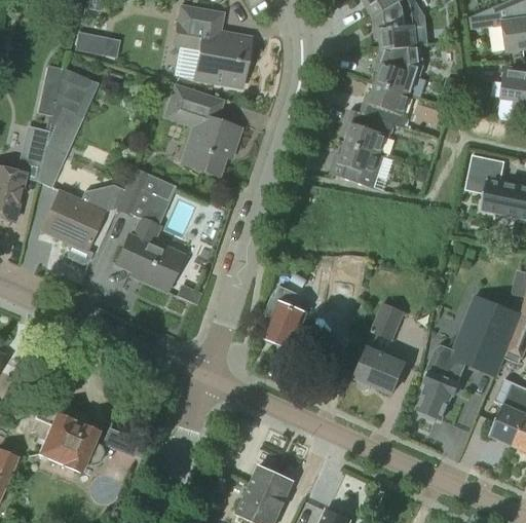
[(368,0),(370,3),(366,5),(372,16),(399,0),(368,0)]
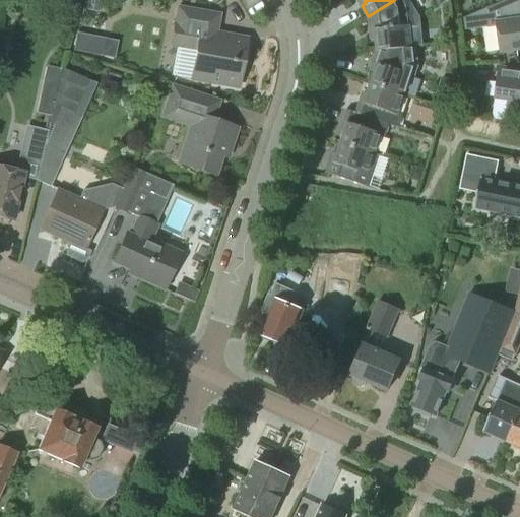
[(411,1),(410,0),(394,0),(368,16),(370,28),(374,28),(376,48),(411,45),(411,44),(409,24),(414,24),(411,1)]
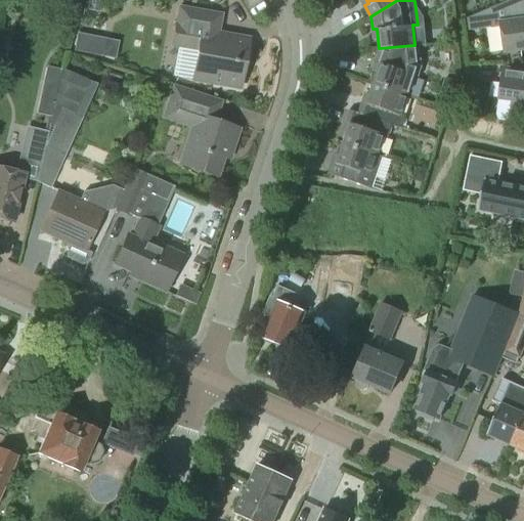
[(505,0),(467,16),(469,29),(501,24),(505,49),(523,46),(523,0),(505,0)]
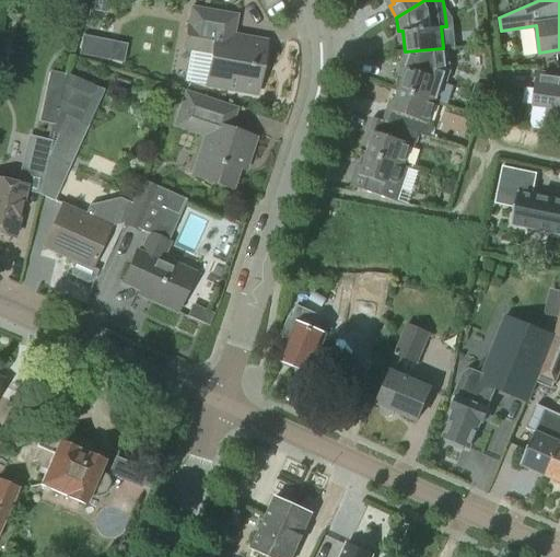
[(207,82),(212,83),(256,91),(257,86),(260,83),(263,73),(259,70),(265,39),(233,34),(236,13),(191,4),(184,46),(211,51),(207,82)]
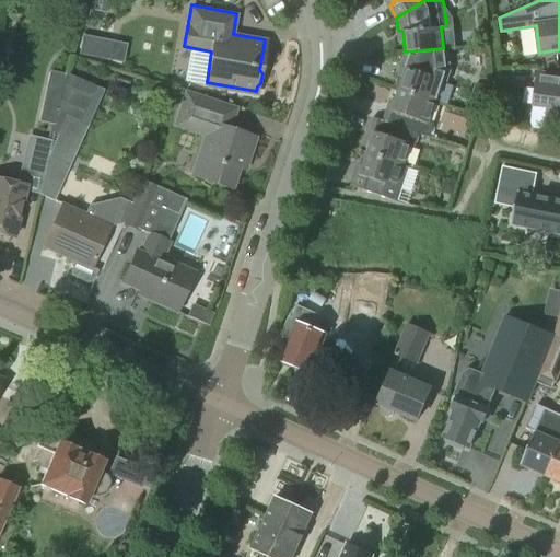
[(82,34),(79,51),(101,56),(104,38),(82,34)]
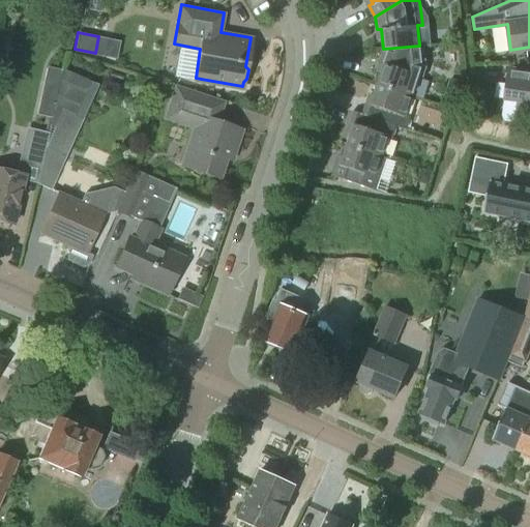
[(377,84),(411,95),(418,75),(423,76),(427,65),(424,45),(419,45),(419,46),(383,49),(379,62),(384,63),(377,84)]
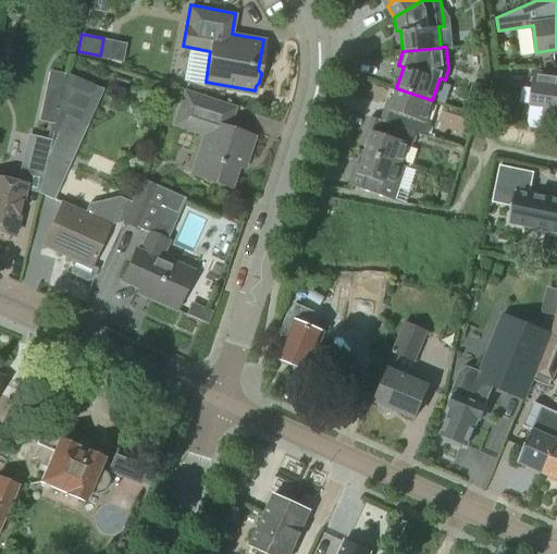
[(66,71),(49,66),(45,84),(62,87),(66,71)]
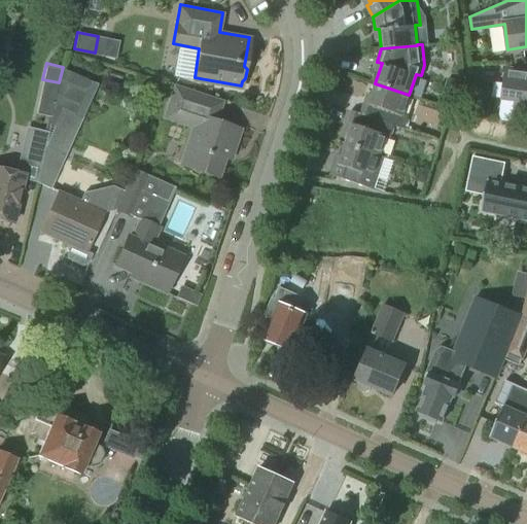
[(526,113),(526,68),(505,66),(501,98),(515,100),(513,111),(526,113)]
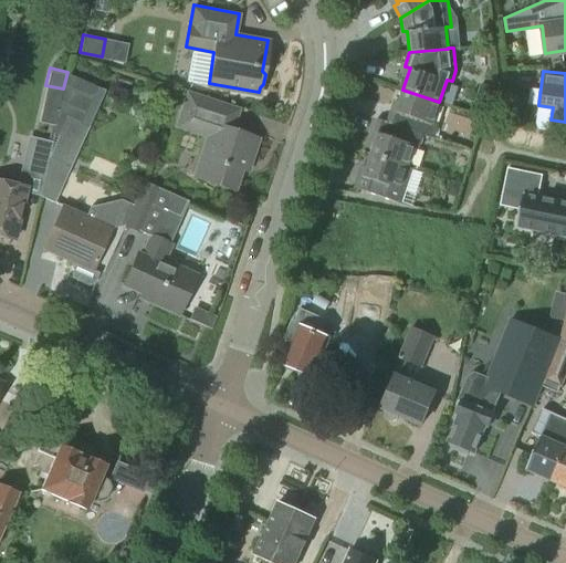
[(67,72),(53,141),(46,173),(41,195),(54,200),(71,166),(66,164),(84,123),(81,122),(92,95),(98,93),(101,87),(67,72)]
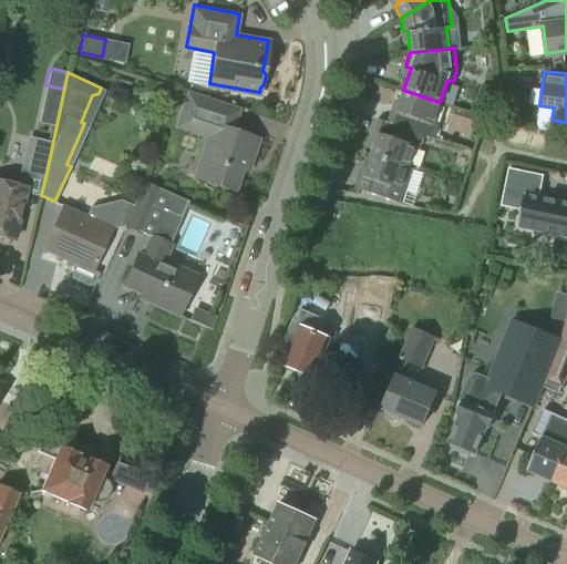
[(494,89),(482,84),(473,109),(485,113),(494,89)]
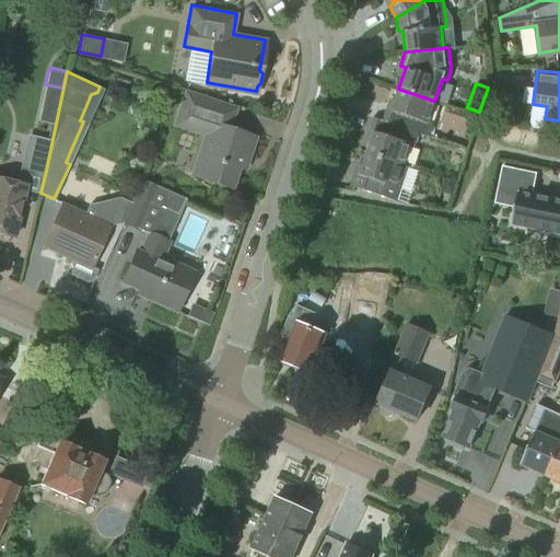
[(185,89),(177,113),(175,123),(206,132),(193,172),(231,185),(237,166),(244,169),(247,157),(254,137),(223,126),(231,104),(185,89)]
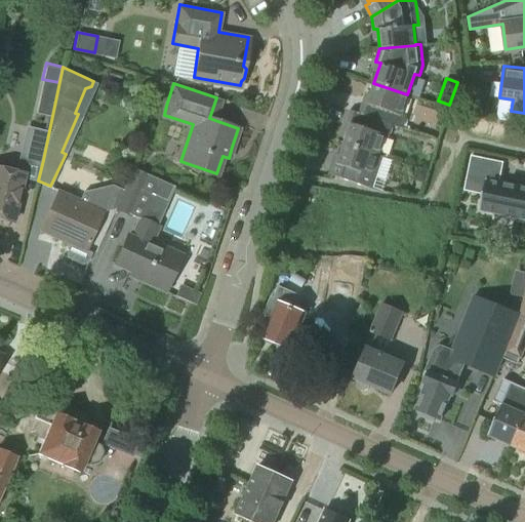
[(363,99),(359,111),(359,112),(393,123),(393,124),(402,127),(406,114),(401,113),(407,94),(373,83),(368,102),(363,99)]
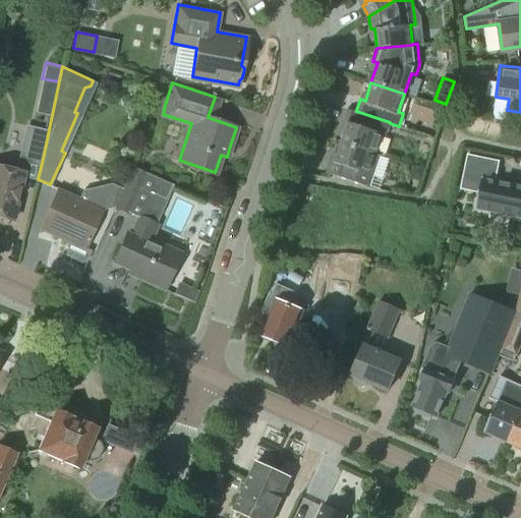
[(347,122),(341,141),(374,153),(374,152),(381,133),(386,134),(390,123),(390,122),(356,111),(356,110),(347,108),(343,120),(347,122)]
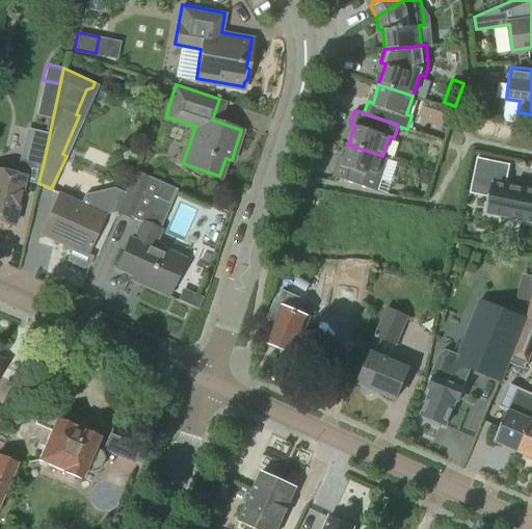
[(33,128),(26,159),(44,162),(50,132),(33,128)]
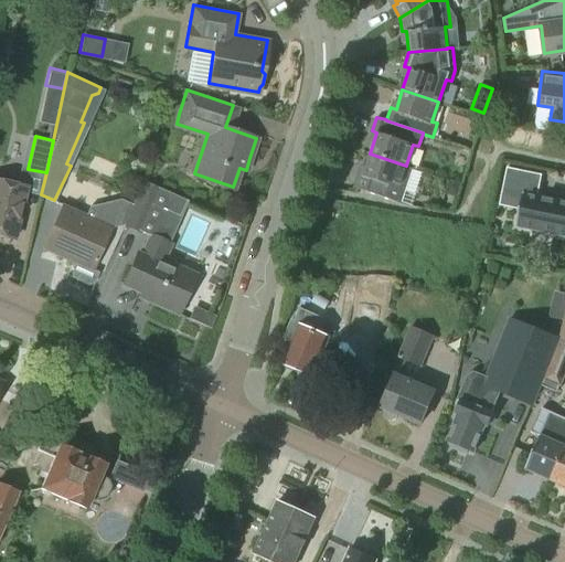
[(406,166),(370,154),(363,173),(359,172),(353,187),(400,201),(412,166),(406,165),(406,166)]
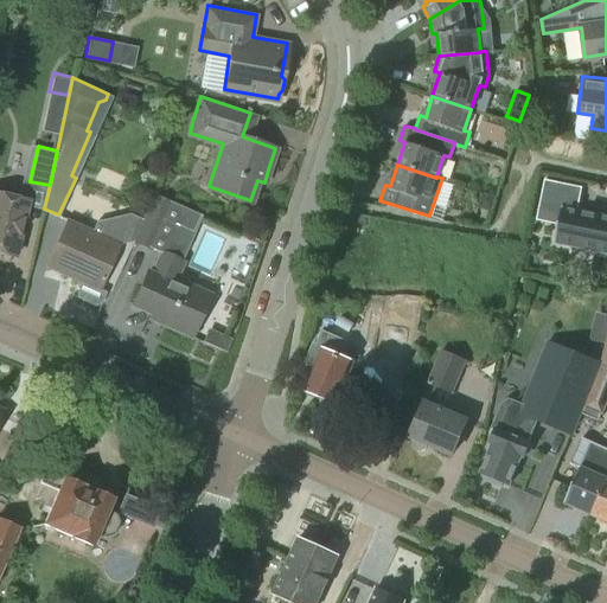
[(556,220),(553,239),(606,250),(606,212),(575,206),(580,184),(543,177),(535,216),(556,220)]
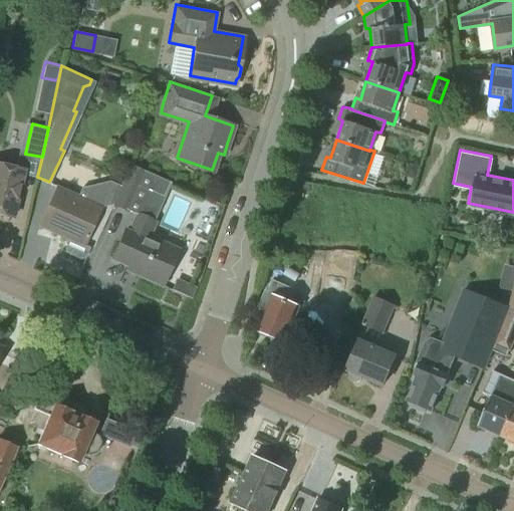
[(0,163),(0,213),(13,216),(17,197),(17,196),(16,196),(19,184),(20,184),(26,160),(17,158),(15,167),(0,163)]
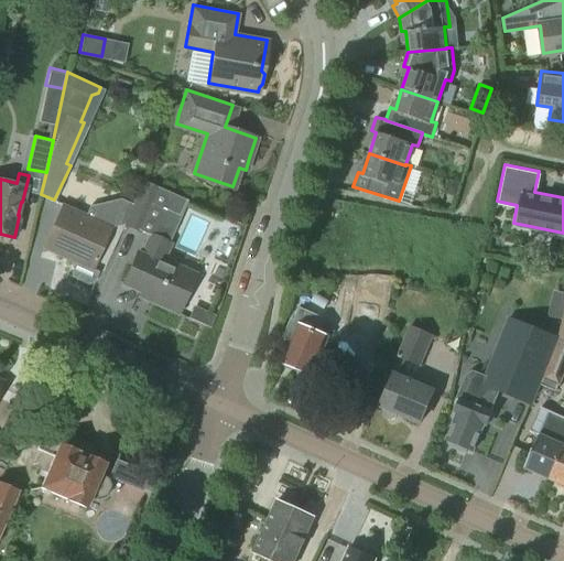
[(133,202),(125,222),(140,229),(140,228),(150,232),(153,234),(167,240),(186,200),(144,179),(138,192),(133,202)]
